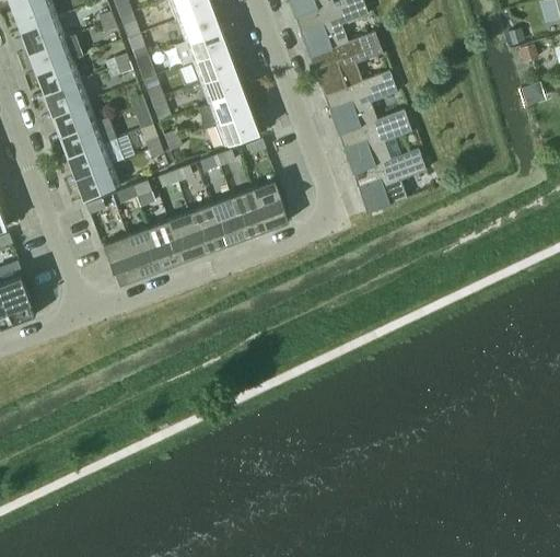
[(9,0),(13,11),(42,0),(9,0)]
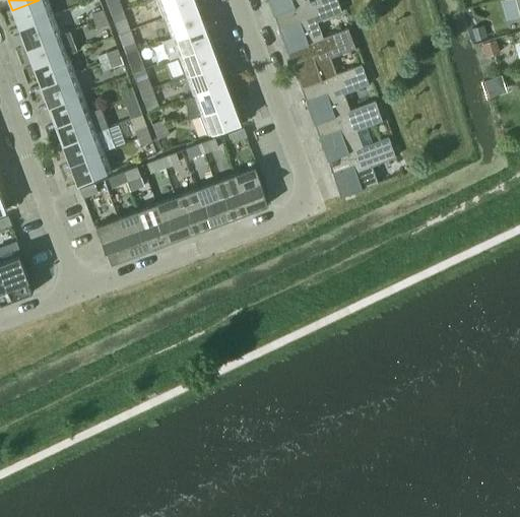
[(53,17),(46,0),(39,0),(12,10),(19,29),(53,17)]
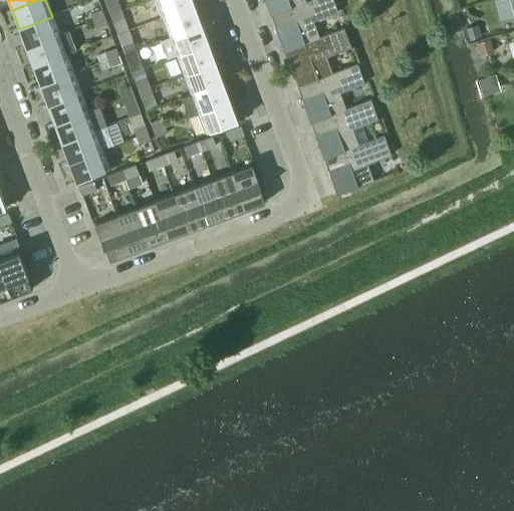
[(193,0),(156,0),(163,19),(196,7),(193,0)]
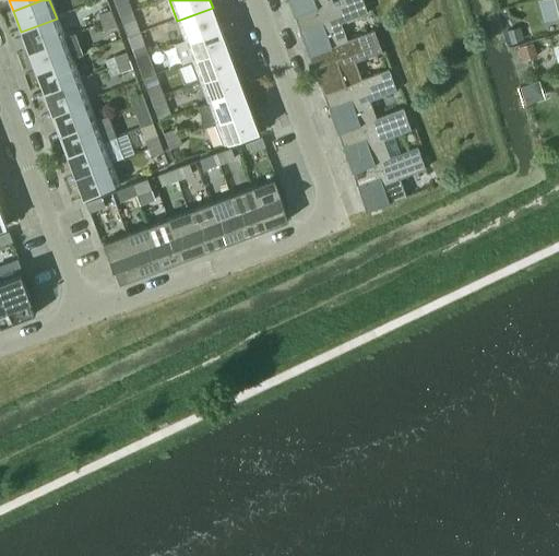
[(287,0),(289,4),(289,6),(290,7),(292,8),(293,9),(295,9),(296,9),(297,8),(300,15),(332,3),(331,0),(287,0)]
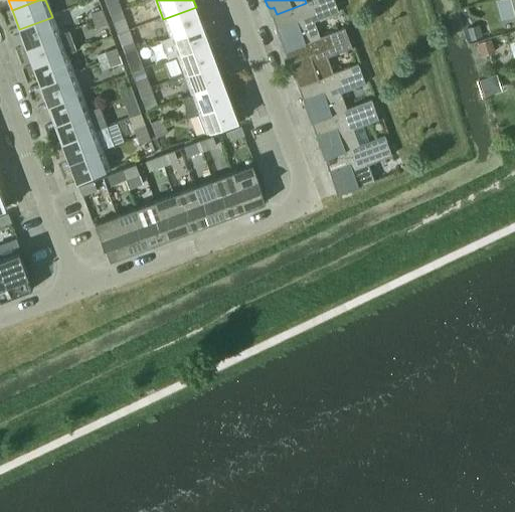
[(320,39),(314,24),(339,14),(333,0),(315,0),(306,3),(277,14),(271,16),(280,40),(281,41),(281,42),(283,43),(284,43),(285,43),(286,43),(288,43),(290,50),(320,39)]
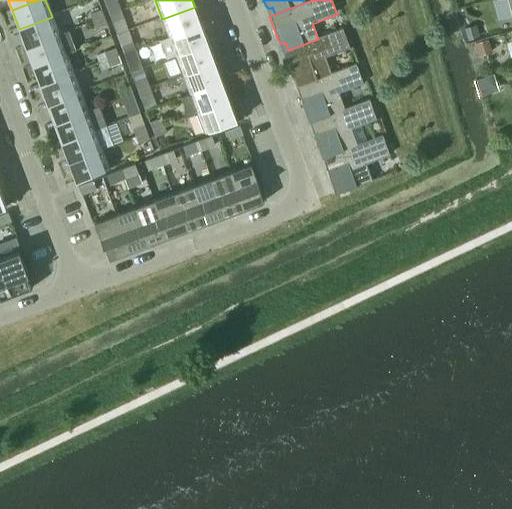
[(118,5),(107,9),(110,17),(121,13),(118,5)]
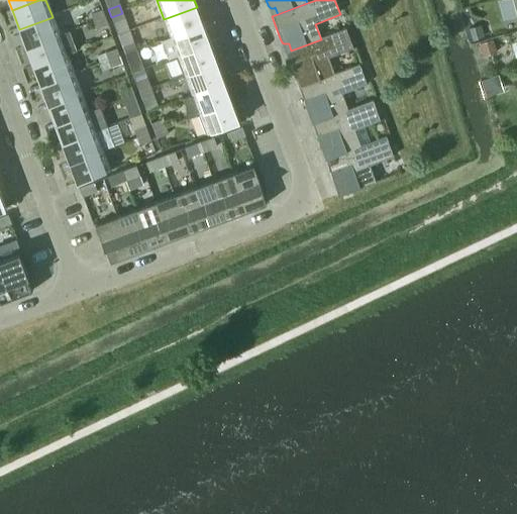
[(204,26),(197,7),(164,19),(165,22),(171,37),(171,38),(204,26)]
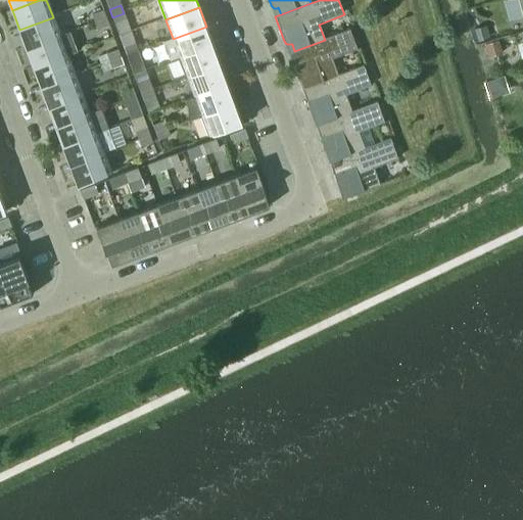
[(107,19),(104,11),(93,16),(95,24),(107,19)]
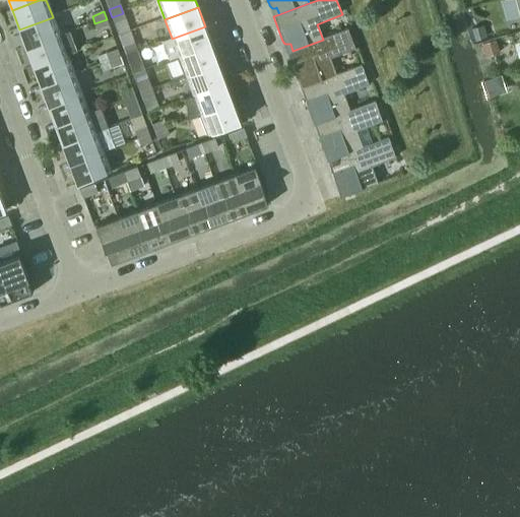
[(130,33),(123,13),(112,17),(119,37),(130,33)]
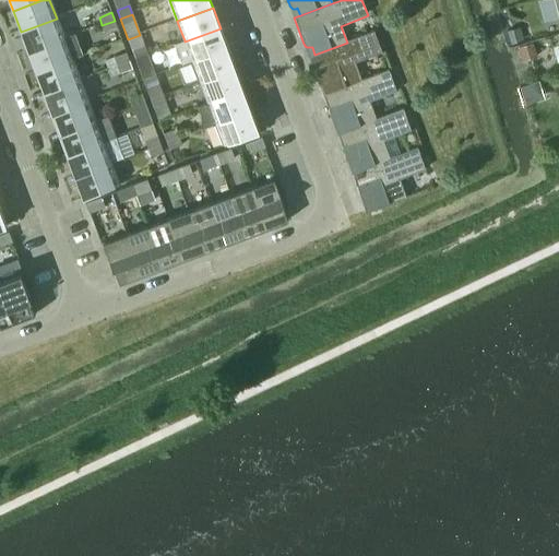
[(30,52),(64,39),(57,19),(21,32),(30,52)]
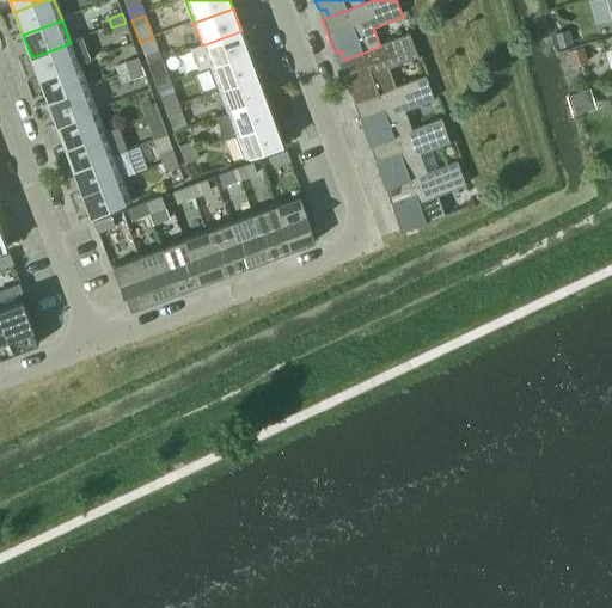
[(128,32),(126,23),(111,28),(115,37),(128,32)]
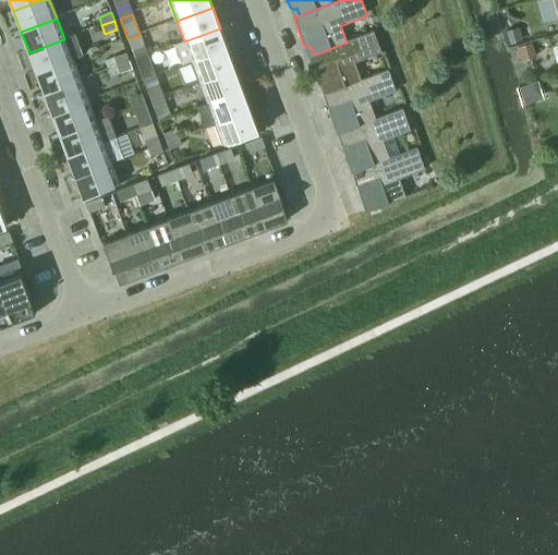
[(192,62),(228,49),(220,28),(184,41),(185,43),(176,46),(183,64),(192,61),(192,62)]
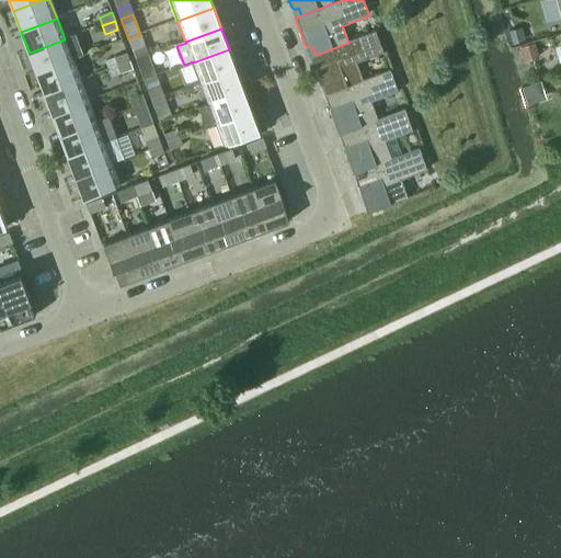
[(510,33),(514,46),(526,43),(522,30),(510,33)]
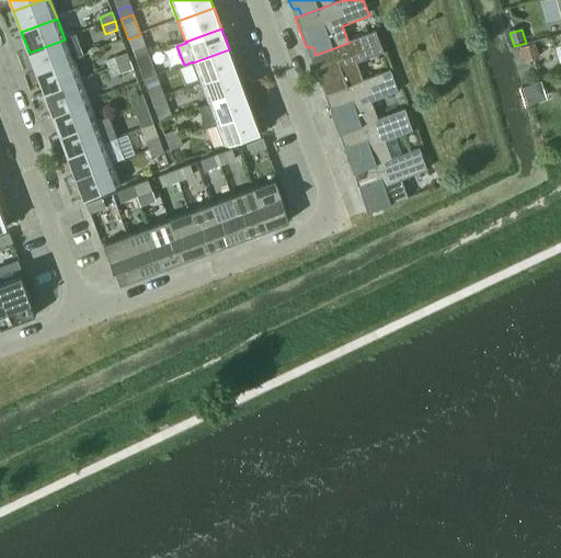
[(348,43),(316,55),(310,57),(319,82),(320,84),(321,84),(322,86),(323,87),(324,87),(327,87),(328,86),(331,94),(363,82),(356,65),(384,55),(376,33),(348,43)]
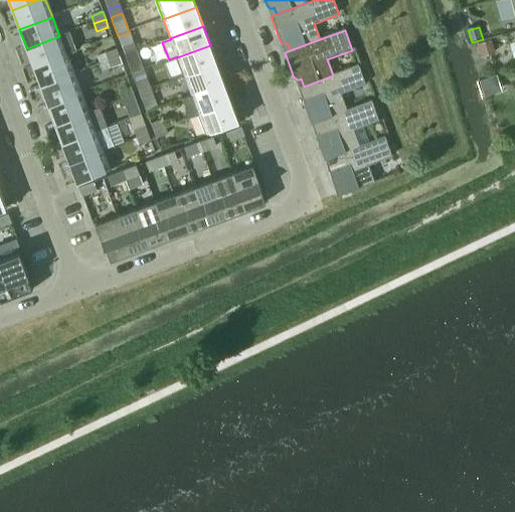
[(118,36),(125,55),(136,51),(129,32),(118,36)]
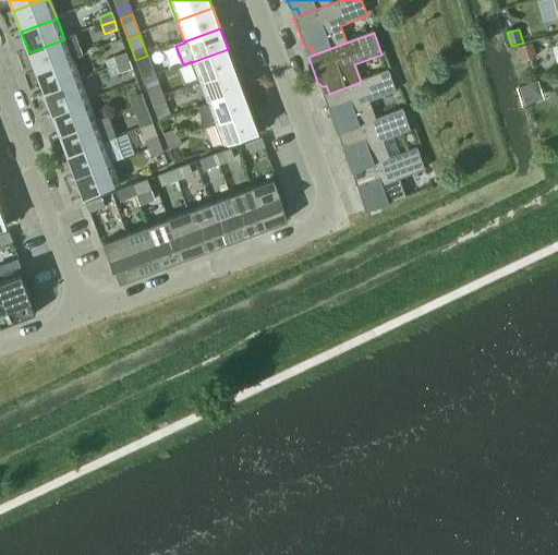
[(74,36),(64,39),(29,52),(37,73),(72,60),(72,59),(82,56),(74,36)]
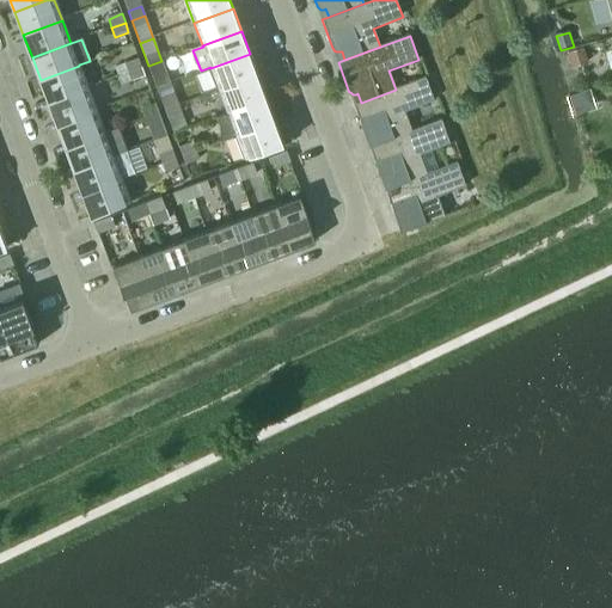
[(569,54),(573,68),(587,65),(583,49),(569,54)]
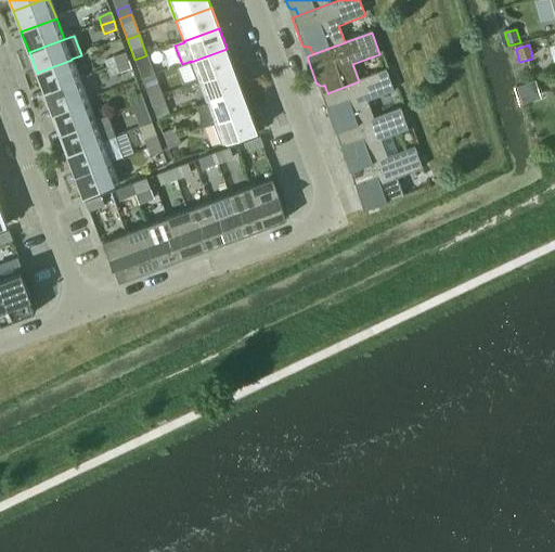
[(234,69),(227,49),(191,62),(199,84),(234,69)]
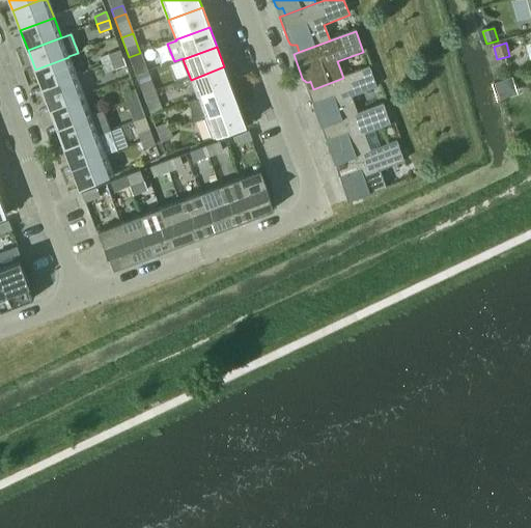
[(123,59),(120,52),(109,56),(112,63),(123,59)]
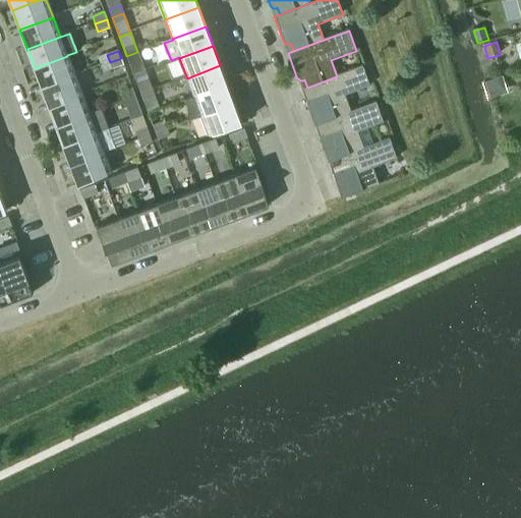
[(137,52),(126,56),(133,74),(145,70),(137,52)]
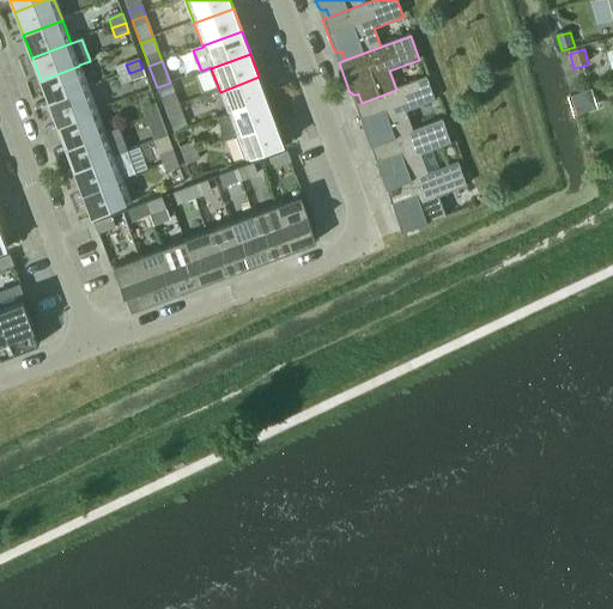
[(89,89),(79,66),(41,80),(49,103),(89,89)]
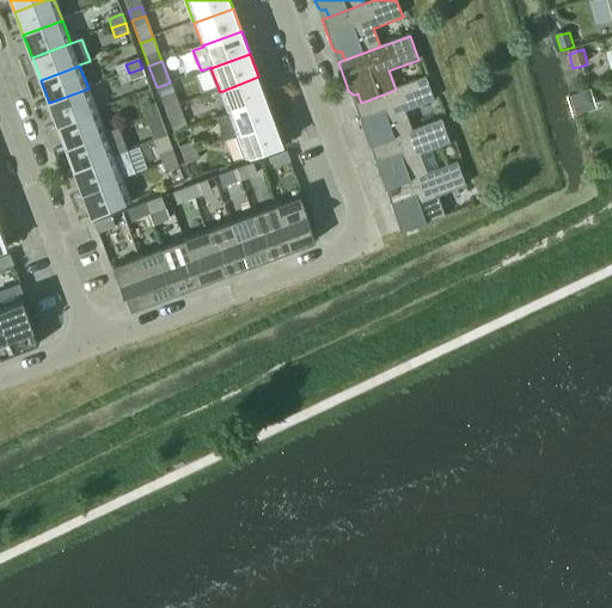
[(146,78),(142,68),(129,73),(132,83),(146,78)]
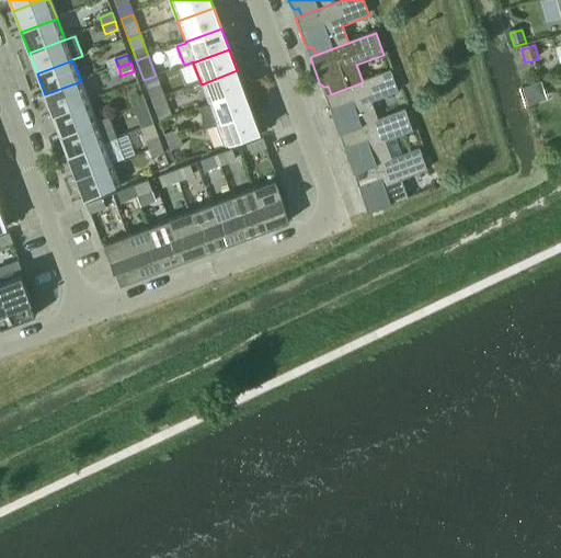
[(244,92),(237,70),(202,84),(209,105),(244,92)]
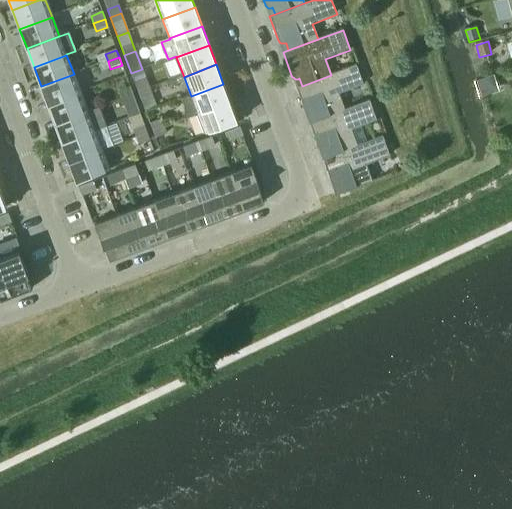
[(315,121),(344,110),(339,95),(363,86),(356,65),(331,75),(302,86),(296,88),(304,111),(305,112),(306,113),(307,114),(308,114),(310,115),(311,115),(312,114),(315,121)]
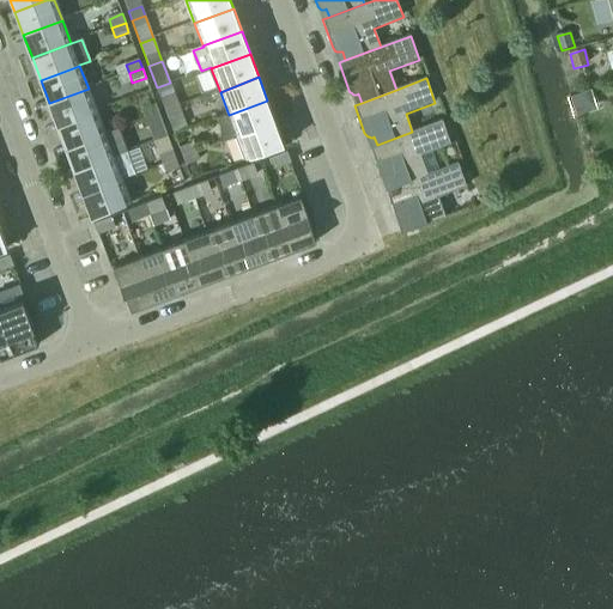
[(58,126),(97,111),(89,89),(49,103),(58,126)]
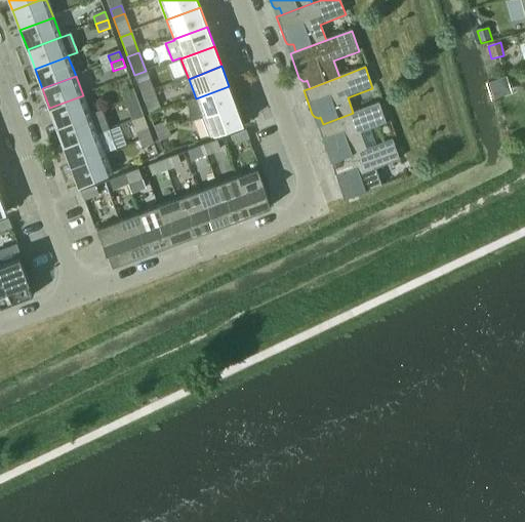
[(151,84),(139,88),(142,96),(154,91),(151,84)]
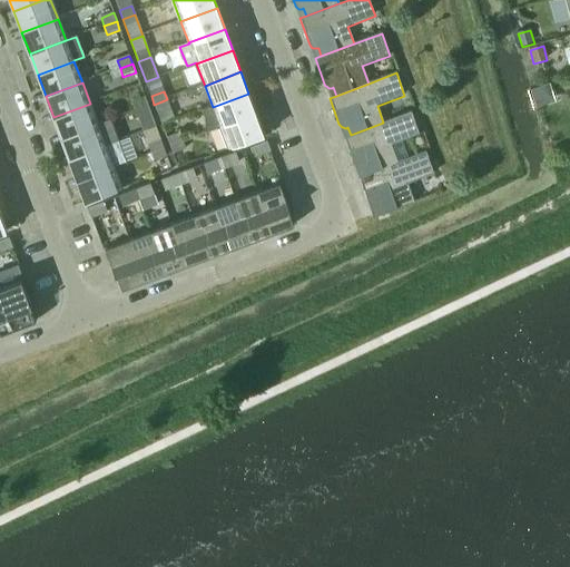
[(220,128),(257,115),(248,94),(213,107),(203,110),(206,133),(219,127),(220,128)]
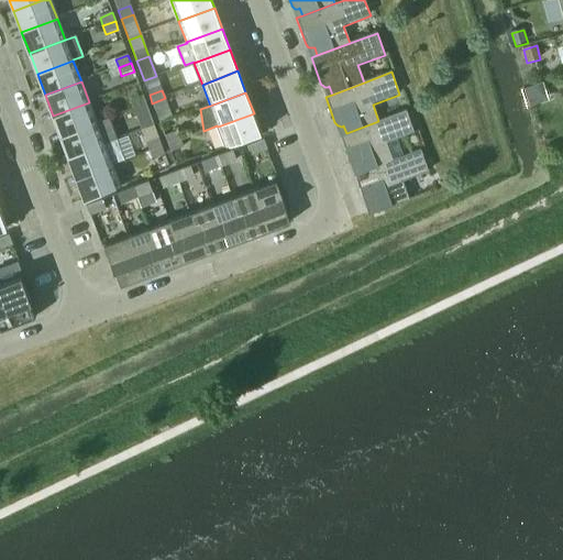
[(146,106),(143,97),(131,101),(134,110),(146,106)]
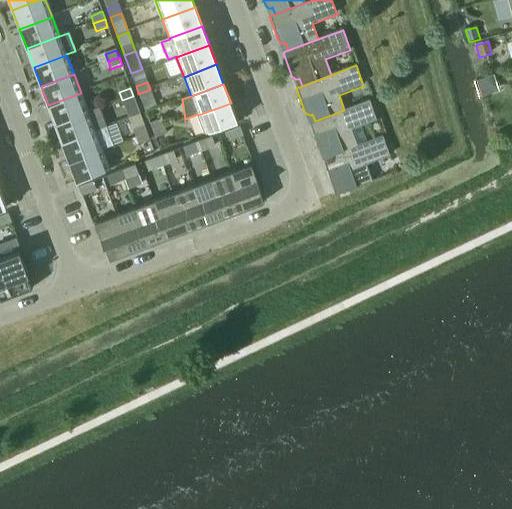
[(150,89),(138,94),(141,101),(152,97),(150,89)]
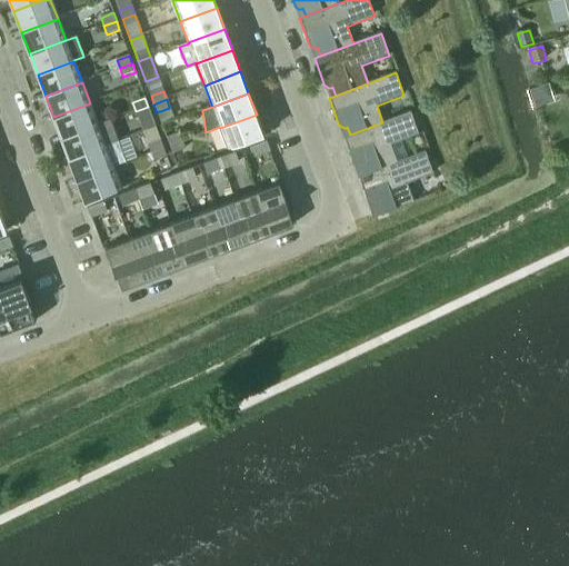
[(53,117),(61,139),(98,125),(90,103),(53,117)]
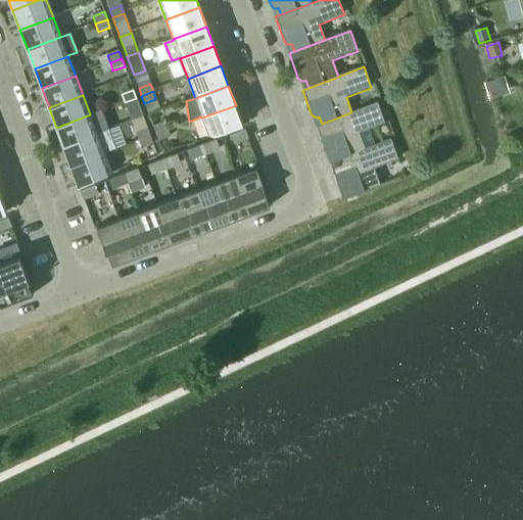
[(139,105),(136,98),(125,102),(128,109),(139,105)]
